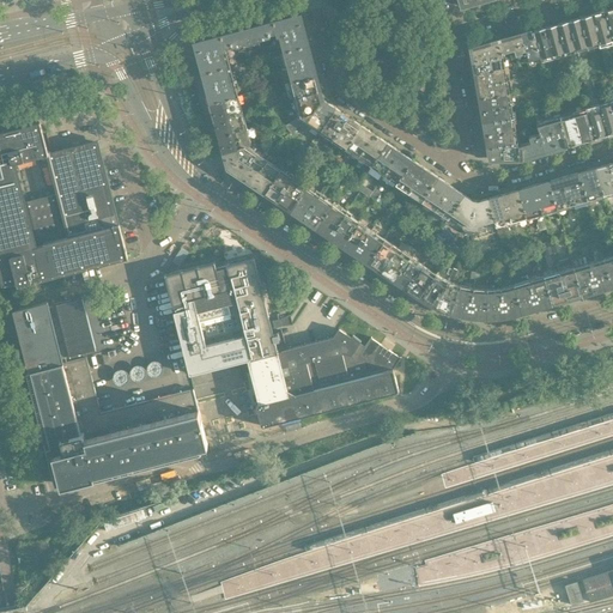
[(612,6),(602,10),(611,40),(612,38),(612,6)]
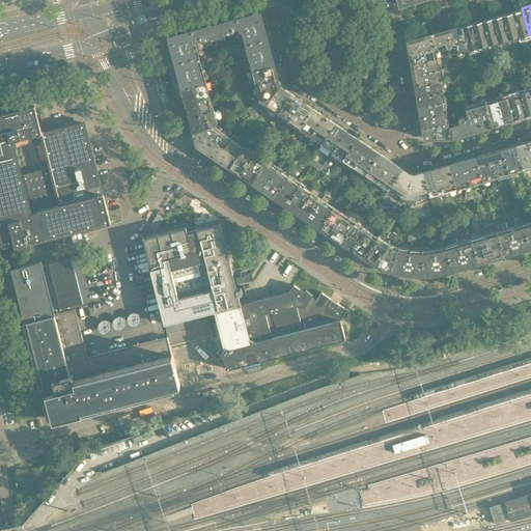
[(522,8),(511,11),(519,37),(519,40),(524,38),(523,35),(529,34),(522,8)]
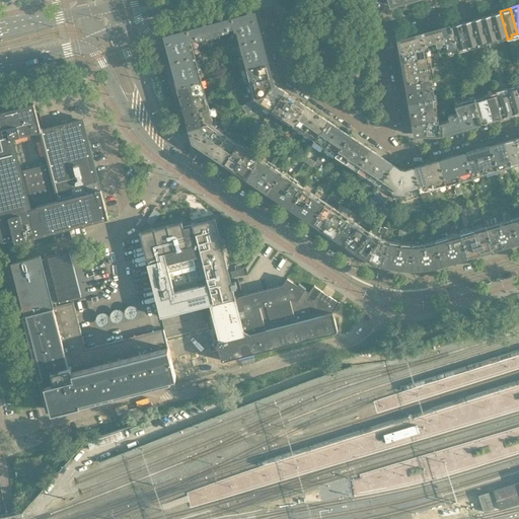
[(254,11),(231,18),(233,27),(234,31),(257,24),(254,11)]
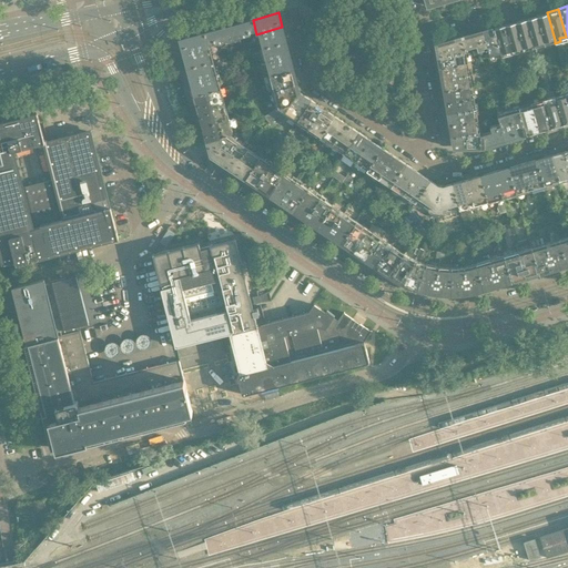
[(547,12),(536,16),(544,43),(555,40),(547,12)]
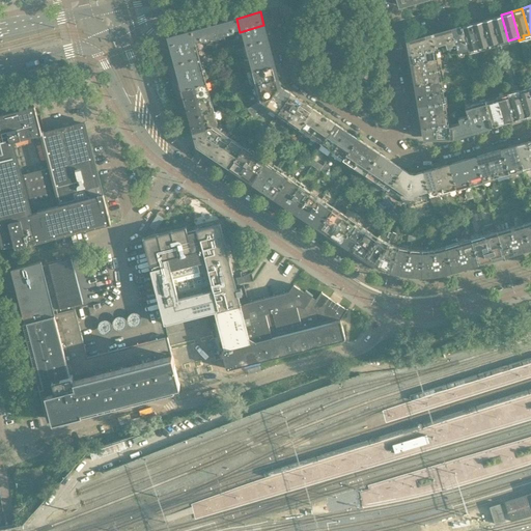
[(501,15),(492,18),(499,44),(508,40),(501,15)]
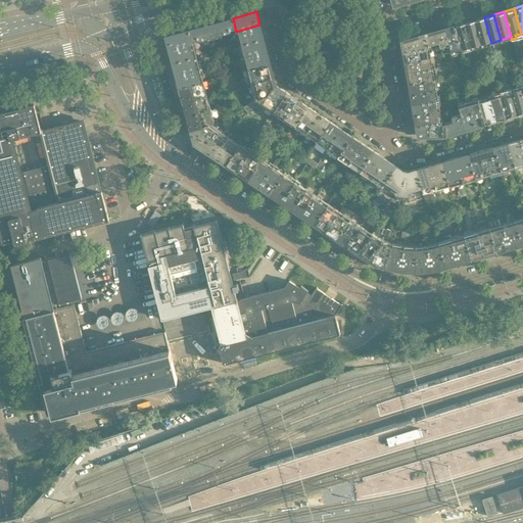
[(484,17),(474,20),(481,45),(491,43),(484,17)]
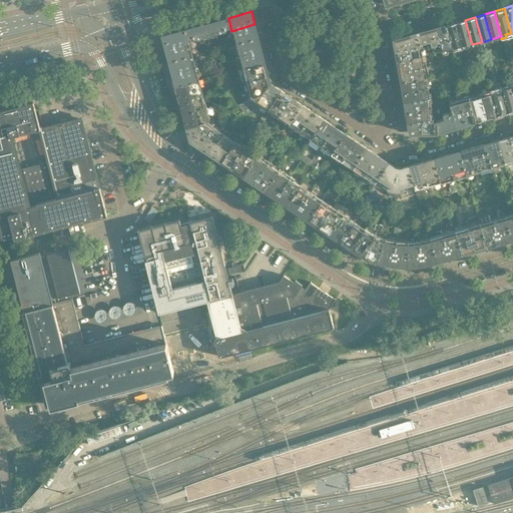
[(228,18),(185,29),(187,38),(193,37),(194,39),(225,31),(224,29),(230,27),(228,18)]
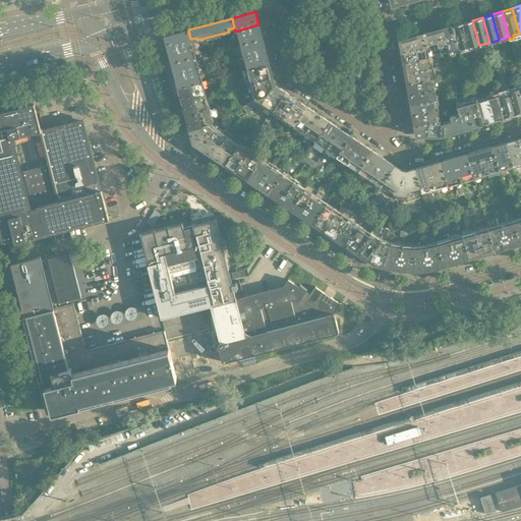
[(472,20),(462,22),(470,48),(479,45),(472,20)]
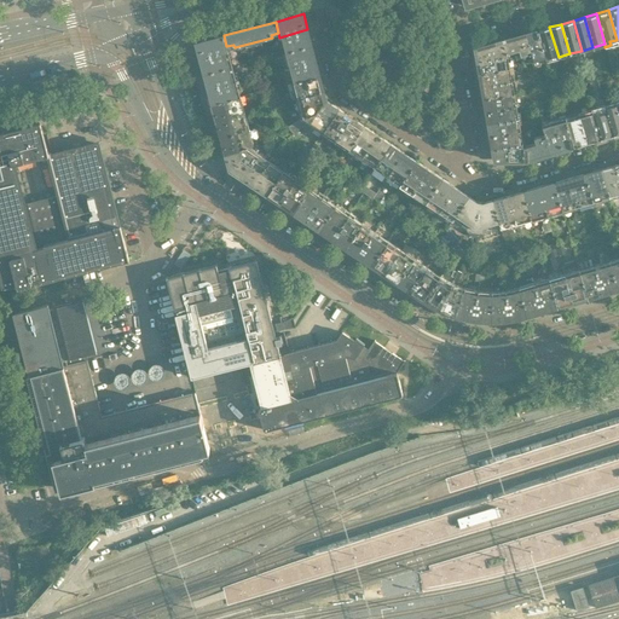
[(537,30),(545,59),(545,61),(559,57),(549,27),(537,30)]
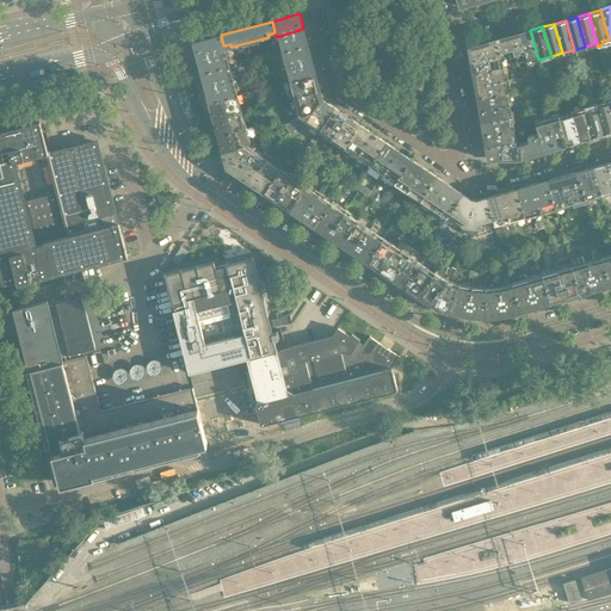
[(303,29),(276,37),(279,51),(308,44),(303,29)]
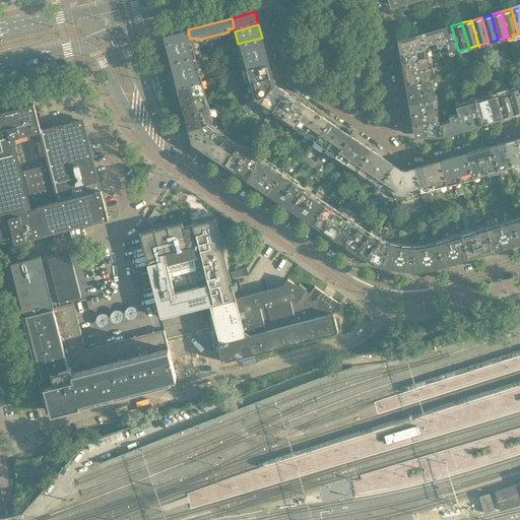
[(451,25),(442,28),(447,48),(449,53),(458,50),(451,25)]
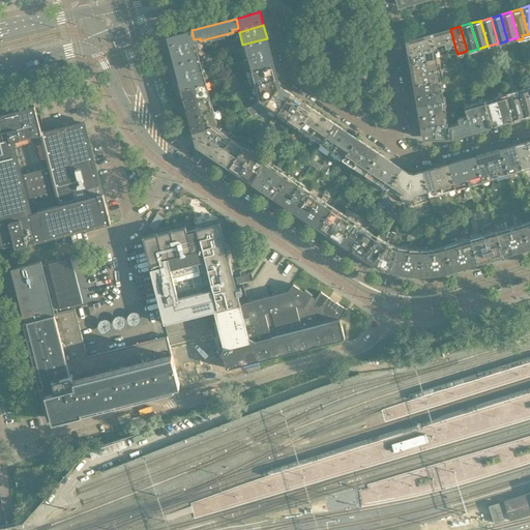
[(450,29),(431,34),(433,46),(440,45),(444,42),(445,48),(450,47),(451,50),(455,49),(450,29)]
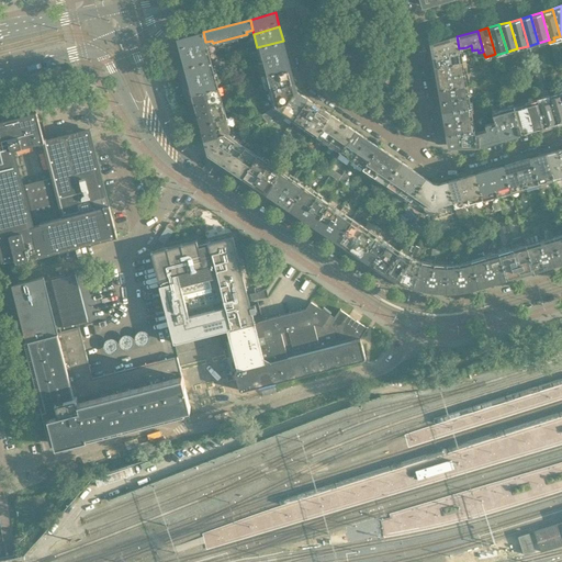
[(203,32),(178,38),(181,53),(206,46),(205,42),(203,32)]
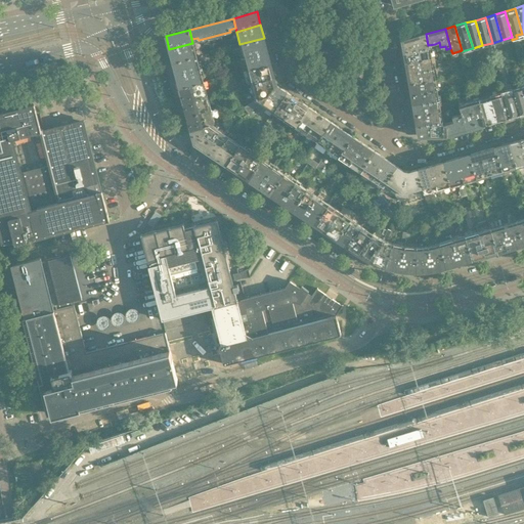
[(405,40),(404,40),(402,41),(402,43),(402,44),(404,51),(429,47),(428,45),(426,34),(405,40)]
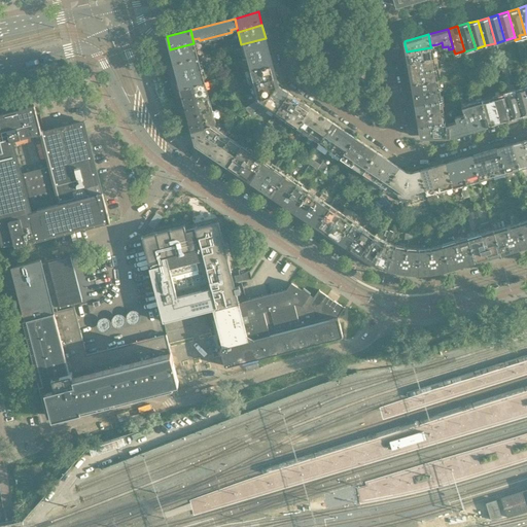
[(266,38),(241,44),(245,58),(269,51),(266,38)]
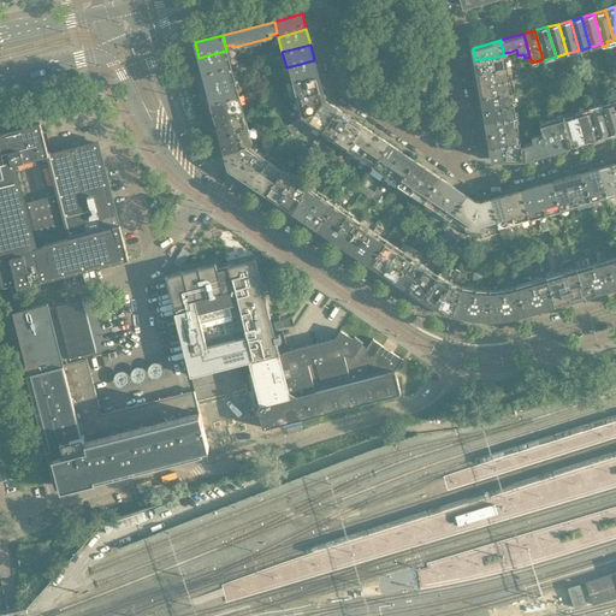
[(261,59),(258,48),(249,51),(252,61),(261,59)]
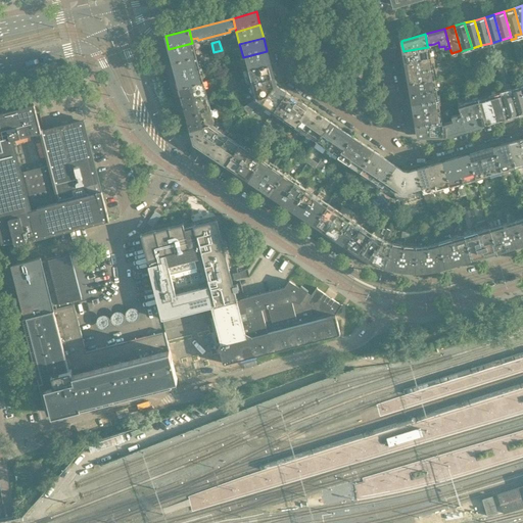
[(192,43),(169,49),(172,61),(196,55),(192,43)]
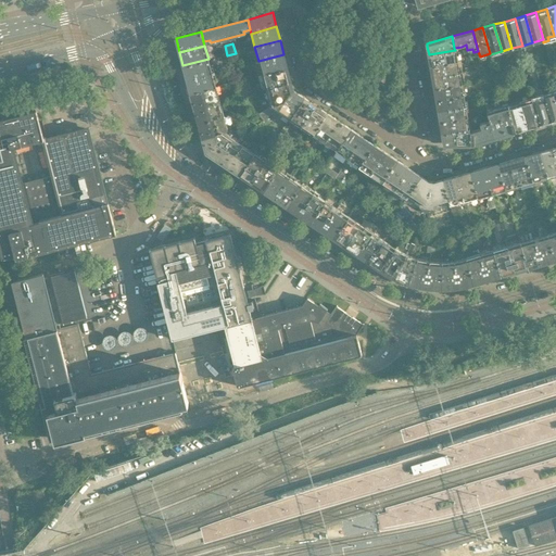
[(455,50),(429,54),(430,65),(457,61),(455,50)]
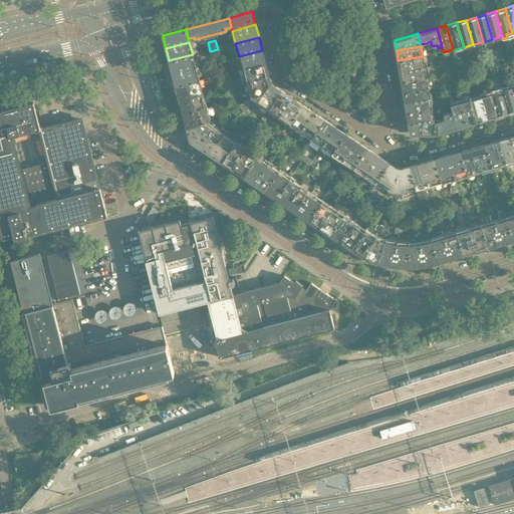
[(262,50),(239,56),(242,69),(265,62),(262,50)]
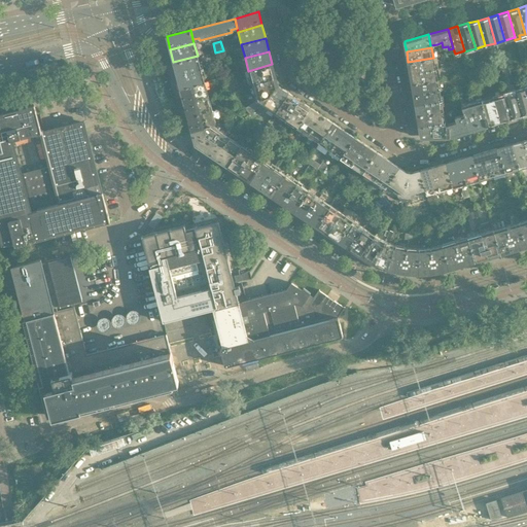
[(198,56),(173,62),(177,75),(201,69),(198,56)]
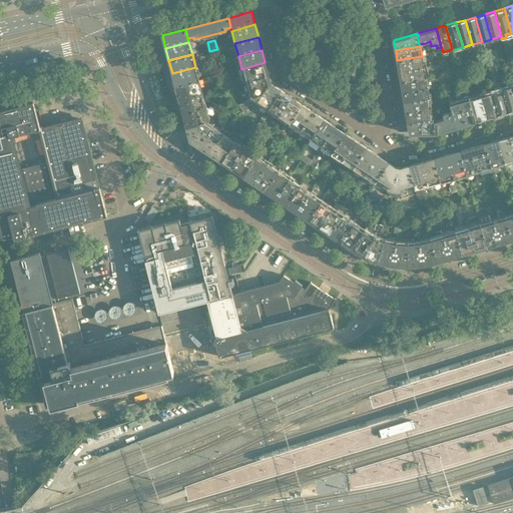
[(422,56),(397,60),(399,71),(423,66),(422,56)]
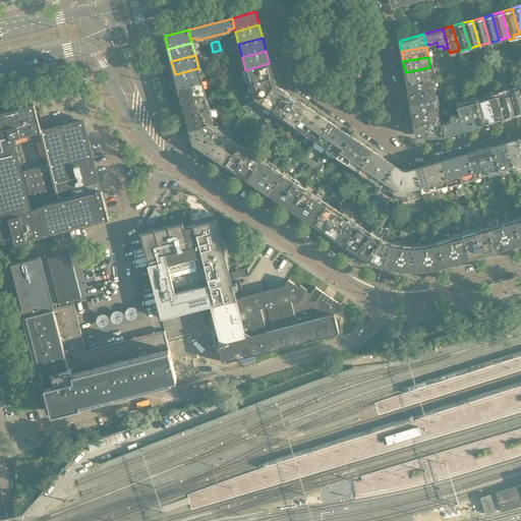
[(269,63),(245,70),(248,82),(273,76),(269,63)]
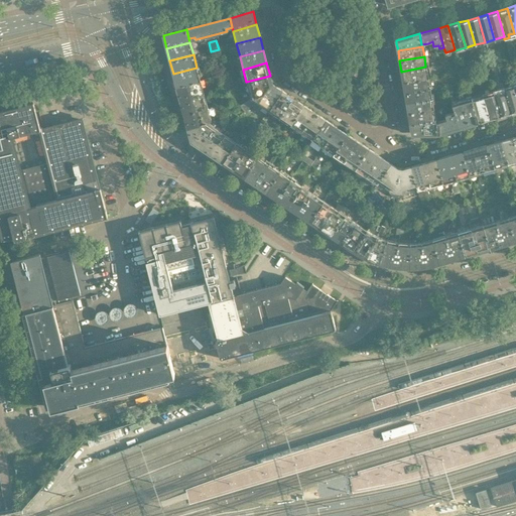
[(425,67),(401,72),(403,82),(427,77),(425,67)]
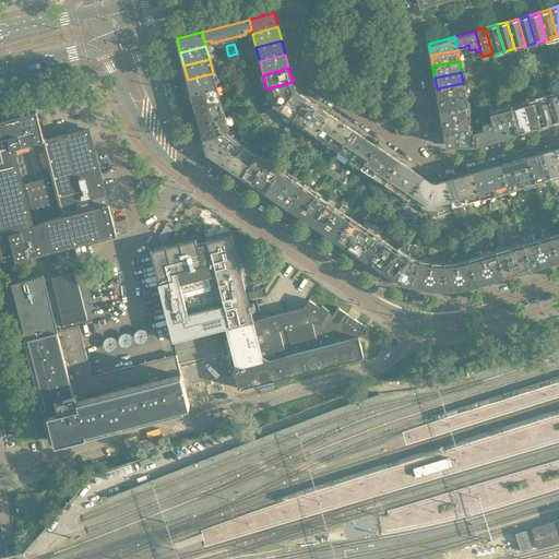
[(213,73),(188,80),(191,93),(217,86),(213,73)]
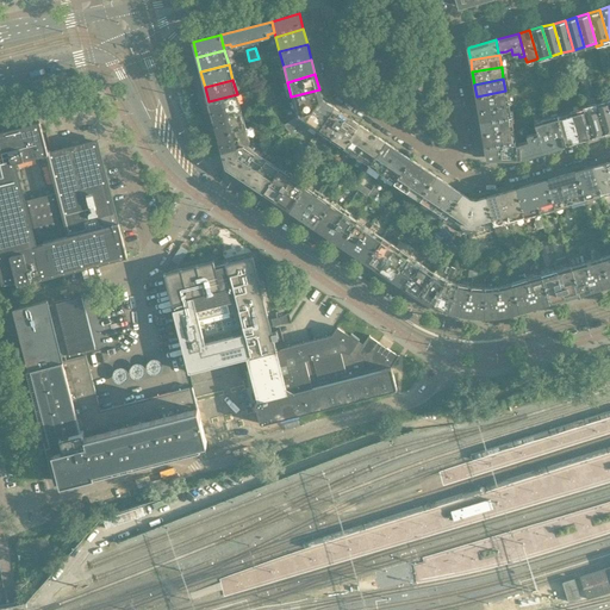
[(319,89),(291,97),(297,116),(311,112),(318,100),(322,99),(319,89)]
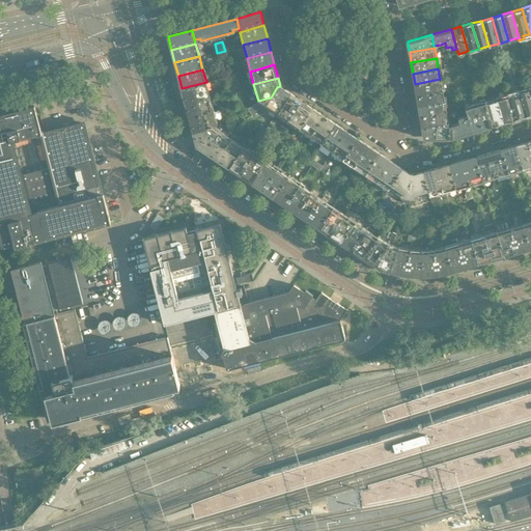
[(440,79),(415,84),(417,94),(442,90),(440,79)]
